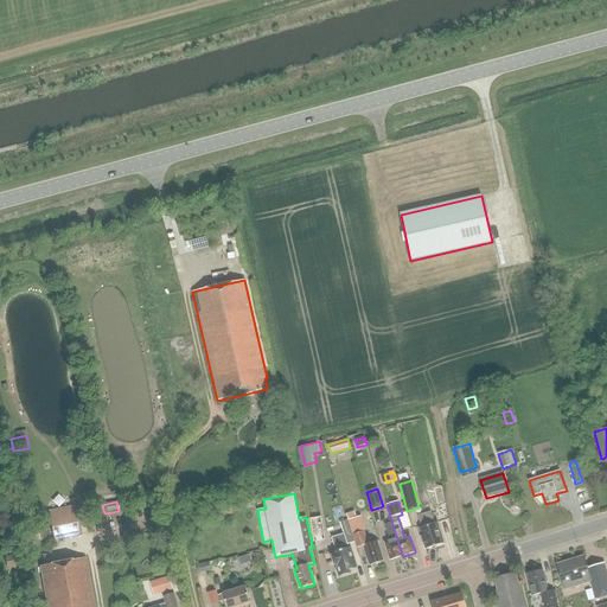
[(218,506),(221,517),(234,513),(231,503),(218,506)]
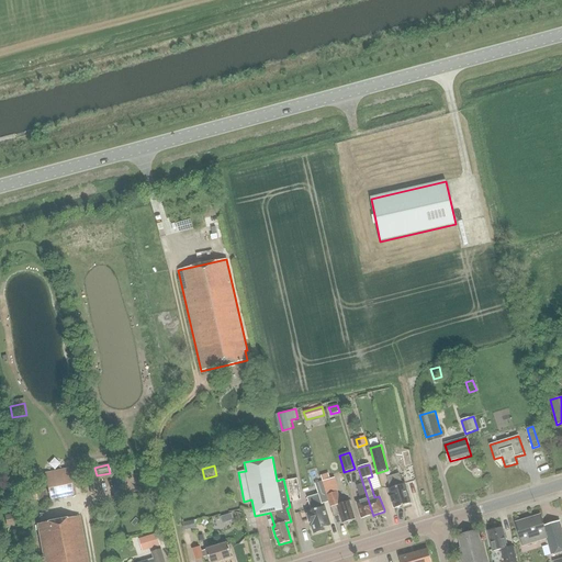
[(51,501),(74,495),(68,469),(44,473),(51,501)]
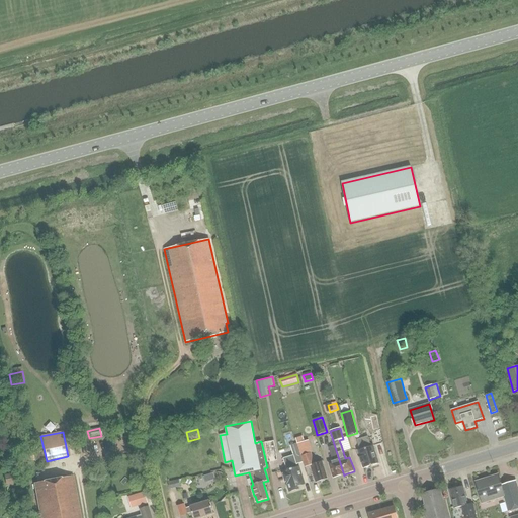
[(371,466),(378,464),(373,446),(371,447),(368,437),(362,439),(371,466)]
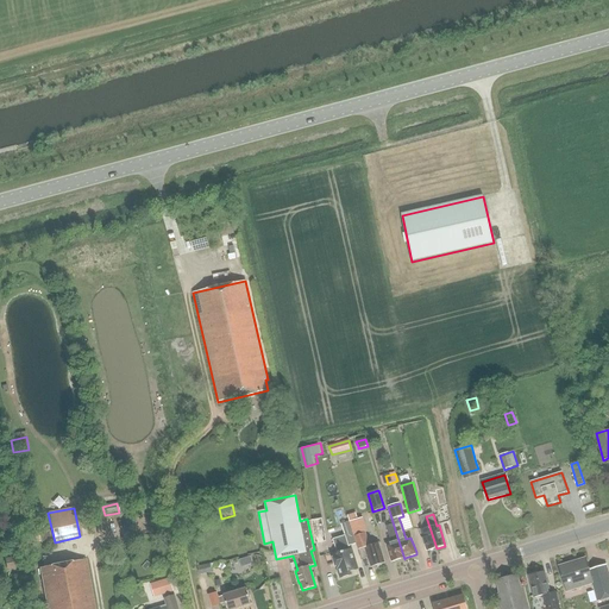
[(427,552),(437,548),(426,516),(420,519),(424,529),(421,531),(427,552)]
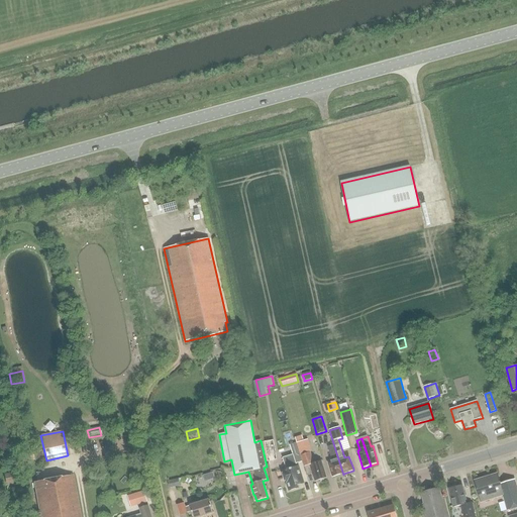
[(297,443),(301,455),(308,453),(304,440),(297,443)]
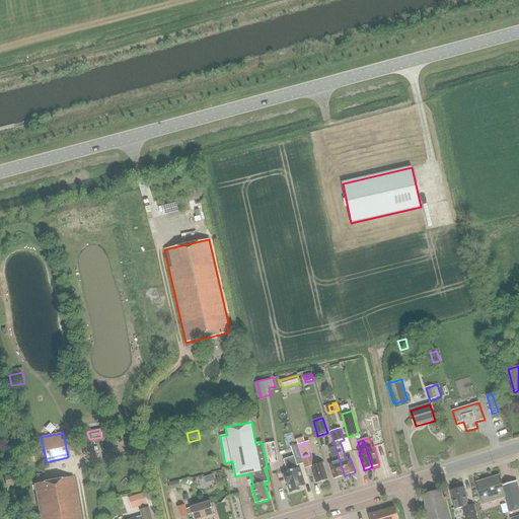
[(288,472),(283,473),(287,487),(288,486),(291,493),(299,491),(299,488),(305,486),(300,468),(298,469),(297,466),(304,464),(302,457),(298,445),(291,447),(294,457),(284,460),(288,472)]
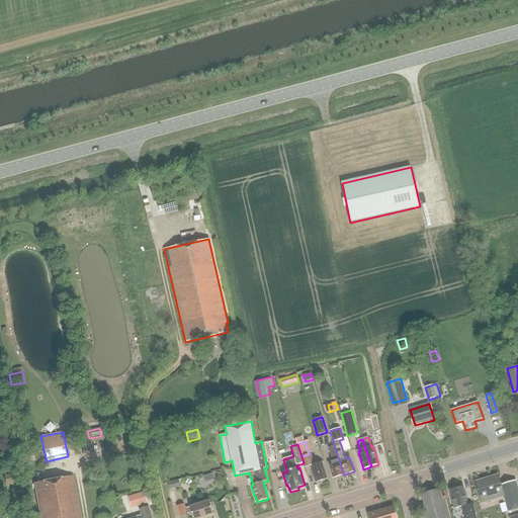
[(334,479),(344,476),(335,447),(329,448),(333,462),(329,463),(334,479)]
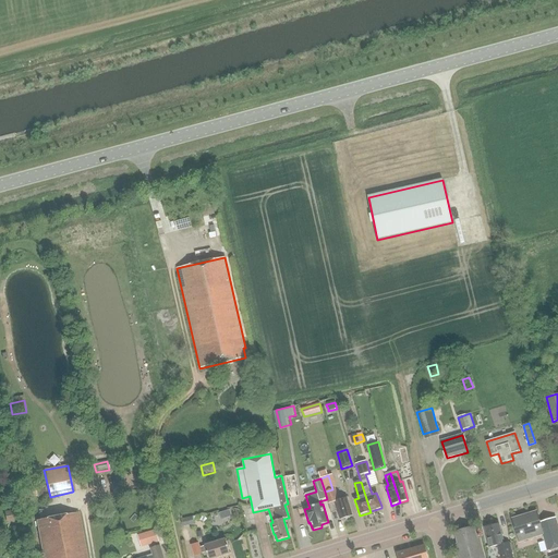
[(298,483),(290,485),(294,499),(302,497),(298,483)]
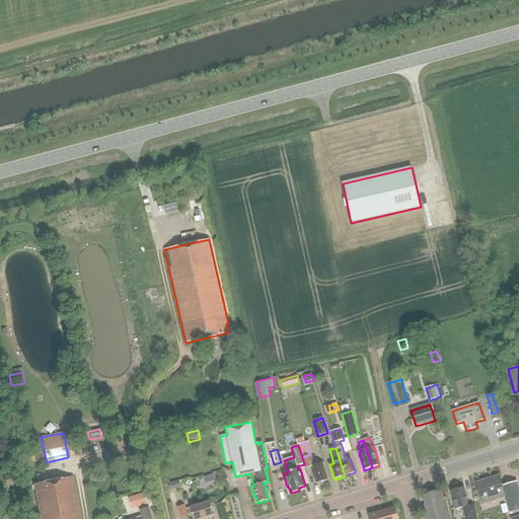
[(309,455),(302,457),(304,464),(305,469),(310,467),(312,473),(313,474),(316,482),(318,480),(319,483),(327,480),(322,463),(315,465),(311,454),(309,455)]
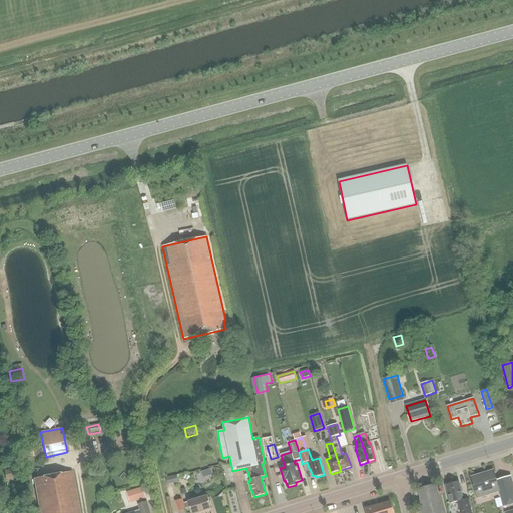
[(15,469),(4,471),(5,481),(17,479),(15,469)]
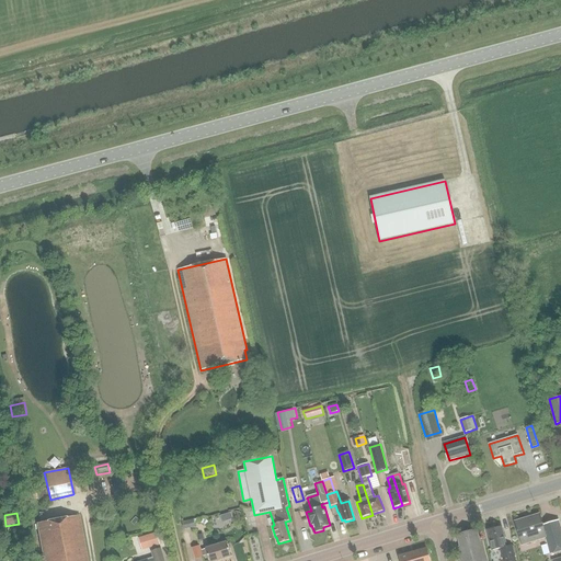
[(550,553),(560,550),(560,533),(558,521),(542,525),(539,514),(515,522),(523,545),(546,537),(550,553)]
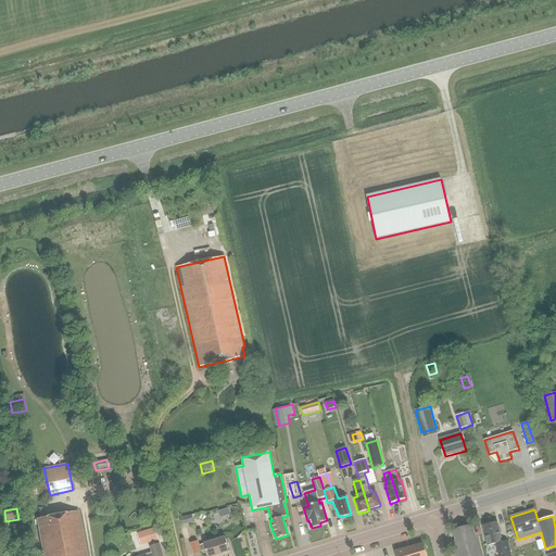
[(37,520),(43,555),(87,555),(78,512),(37,520)]
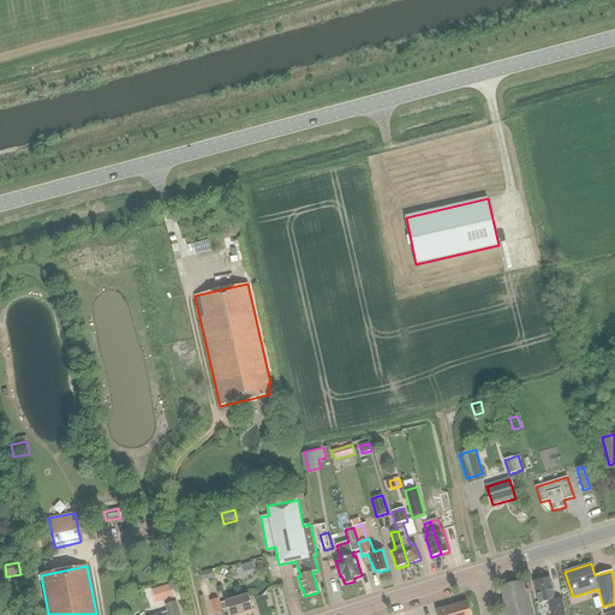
[(213,571),(199,573),(201,579),(201,581),(215,578),(213,571)]
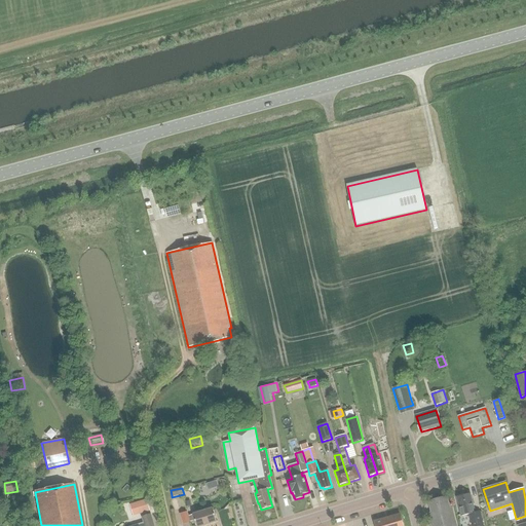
[(484,525),(481,512),(475,513),(471,494),(457,497),(461,516),(468,515),(472,525),(484,525)]
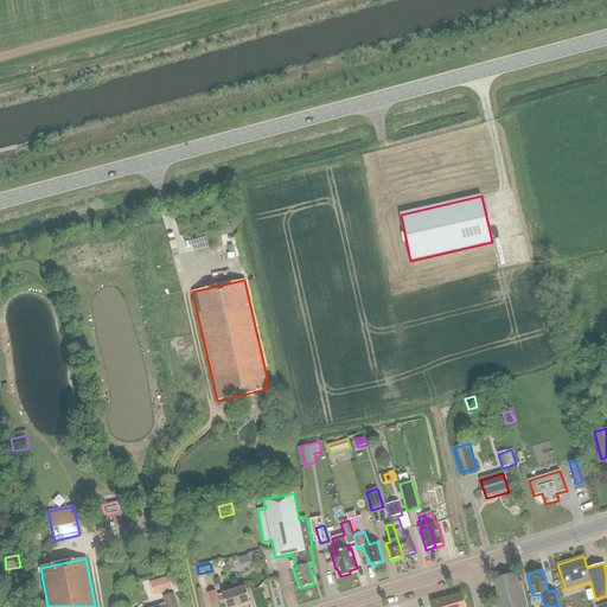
[(498,606),(526,606),(522,586),(519,586),(516,574),(496,580),(498,592),(496,593),(498,606)]
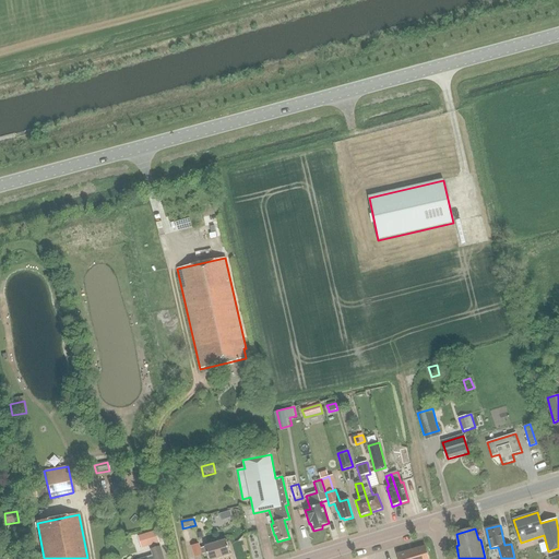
[(155,532),(143,535),(147,547),(159,544),(157,536),(155,532)]
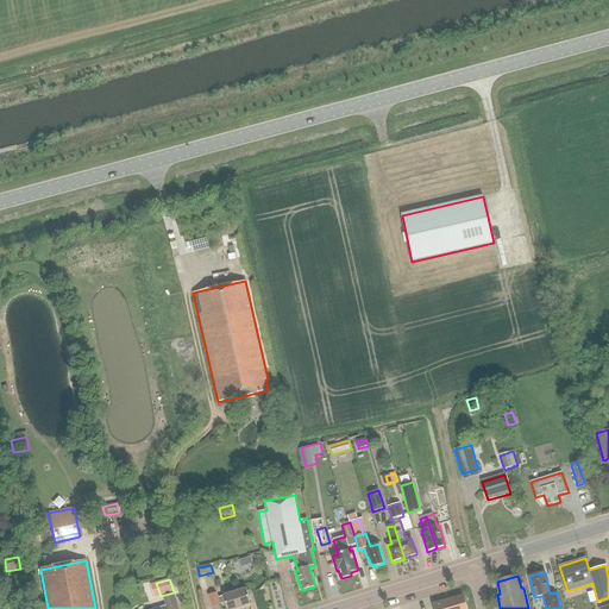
[(227,608),(236,608),(251,604),(246,589),(218,598),(217,592),(209,595),(213,608),(220,606),(220,604),(226,603),(227,608)]
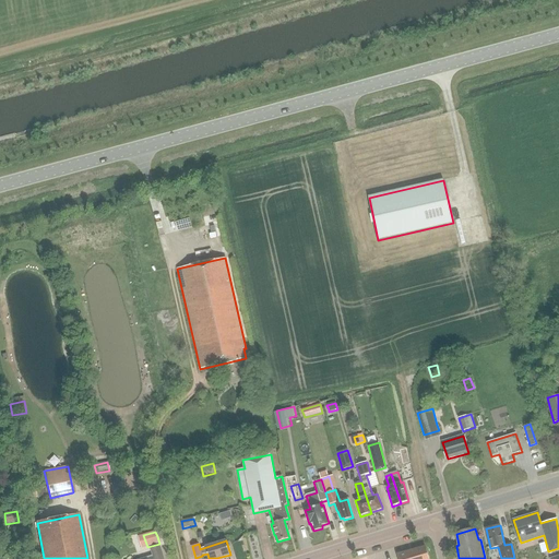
[(399,558),(428,558),(425,545),(397,554),(399,558)]
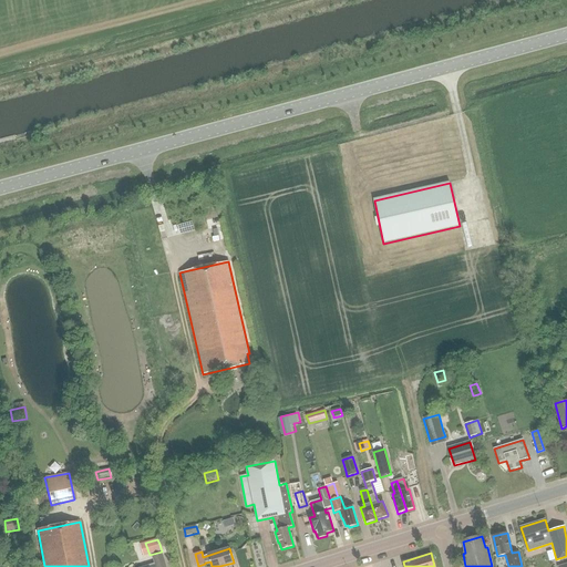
[(155,565),(146,566),(166,566),(163,555),(153,558),(155,565)]
